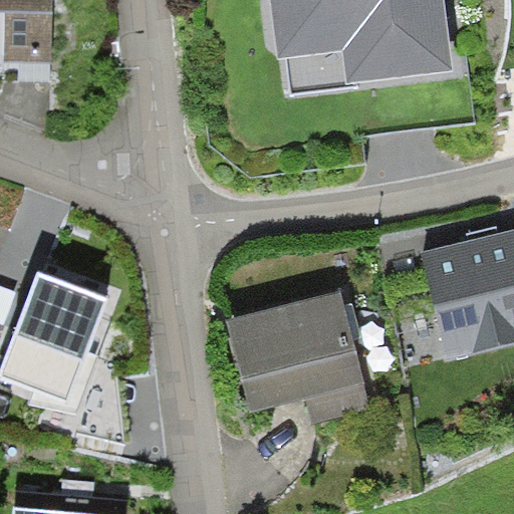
[(55,0),(0,0),(0,15),(0,16),(0,67),(56,67),(55,0)]
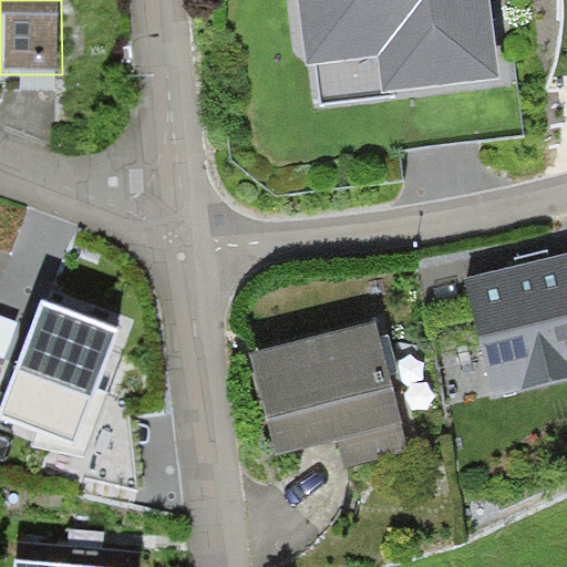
[(297,0),(306,69),(321,66),(325,100),(497,79),(486,0),(297,0)]
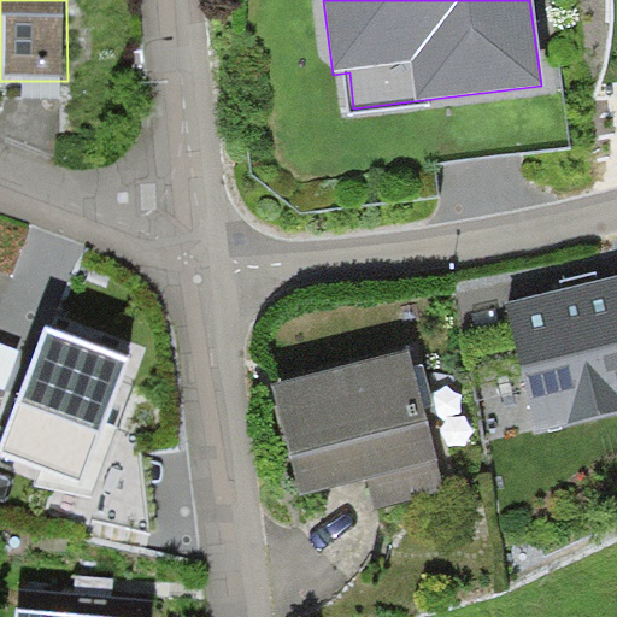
[(616,292),(497,319),(521,427),(616,404),(616,292)]
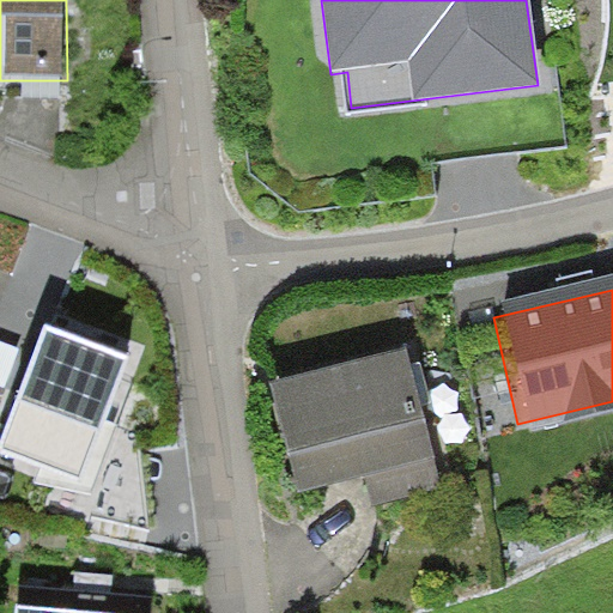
[(132,359),(44,325),(0,438),(0,454),(82,486),(132,359)]
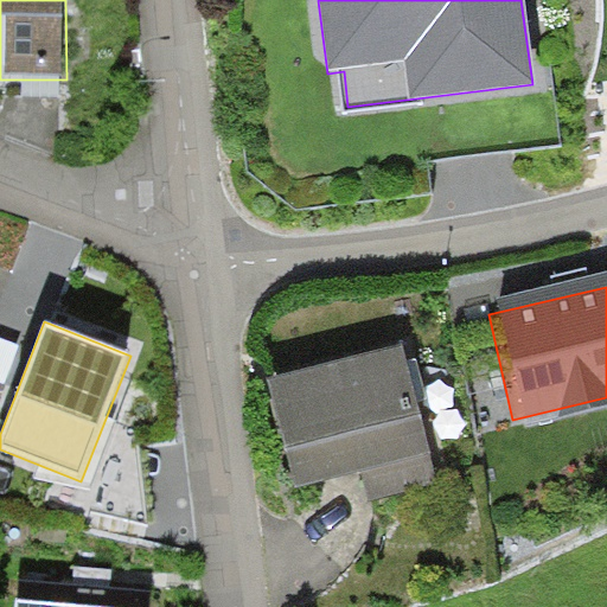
[(436,483),(409,344),(274,375),(295,471),(358,457),(364,496),(436,483)]
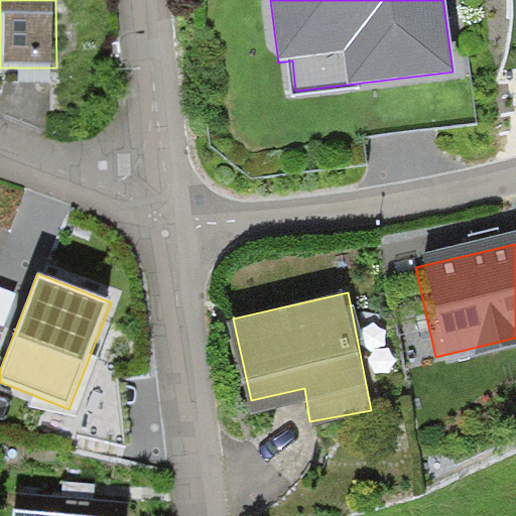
[(14,510),(79,515),(127,515),(128,505),(16,494),(14,510)]
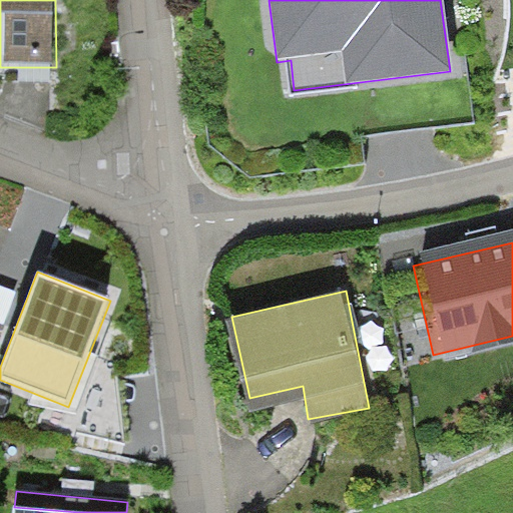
All buildings are outlined.
